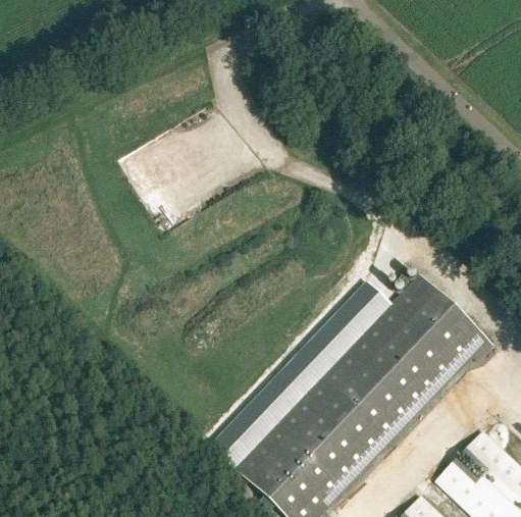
[(169,135),(149,149),(193,211),(205,203),(187,175),(194,171),(169,135)]
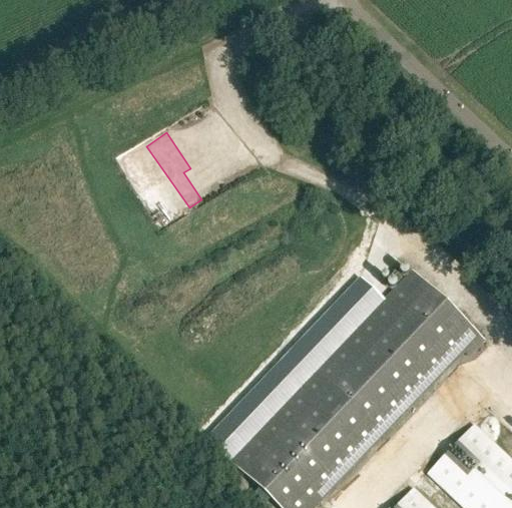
[(122,165),(161,228),(176,219),(137,156),(122,165)]
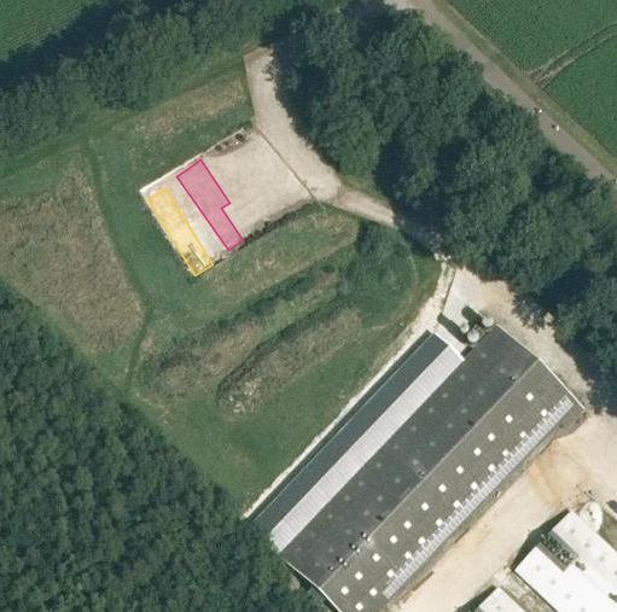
[(585,407),(498,324),(278,554),(338,611),(379,611),(560,423),(565,427),(585,407)]
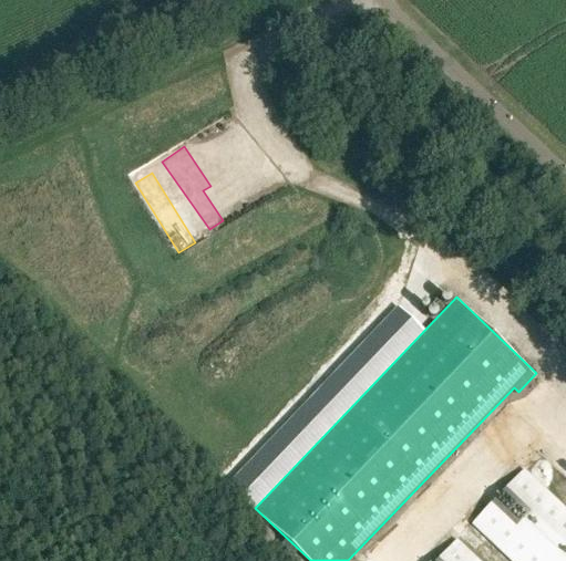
[(565,505),(524,466),(472,521),(515,560),(565,560),(565,505)]
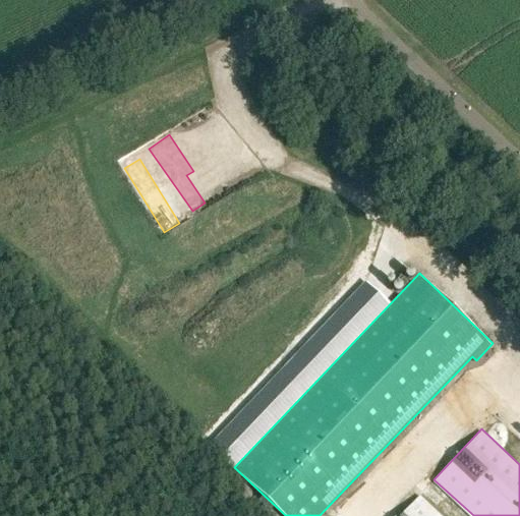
[(387,515),(368,497),(376,490),(365,479),(339,504),(350,515),(387,515)]
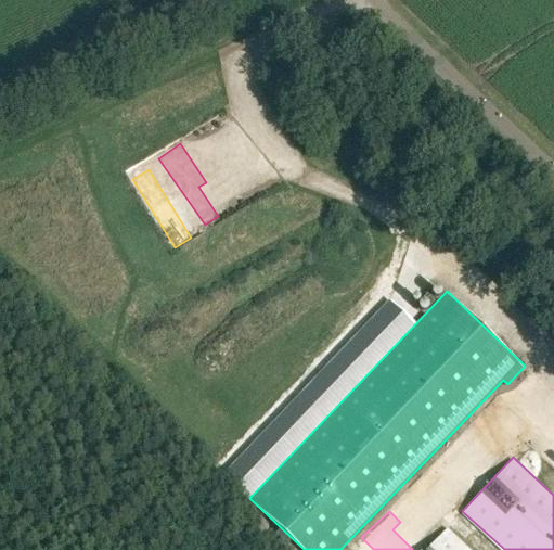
[(472,549),(447,526),(424,549),(472,549)]
